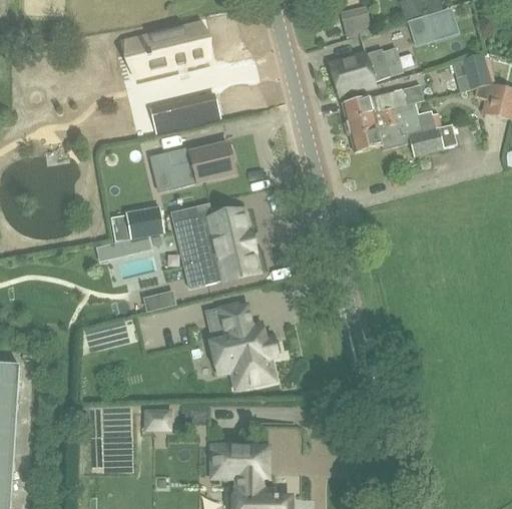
[(407,18),(424,11),(418,0),(399,0),(407,18)]
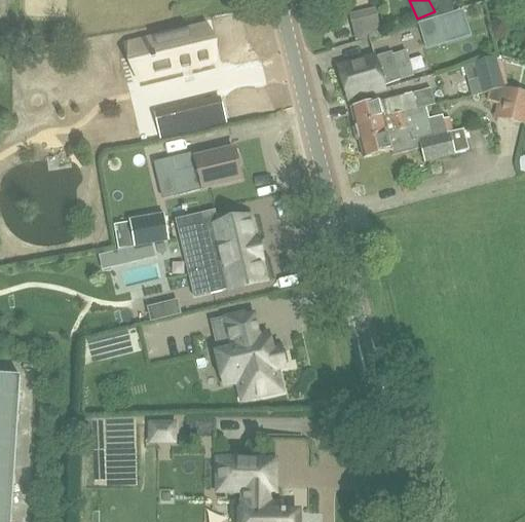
[(435,0),(437,12),(452,8),(451,0),(435,0)]
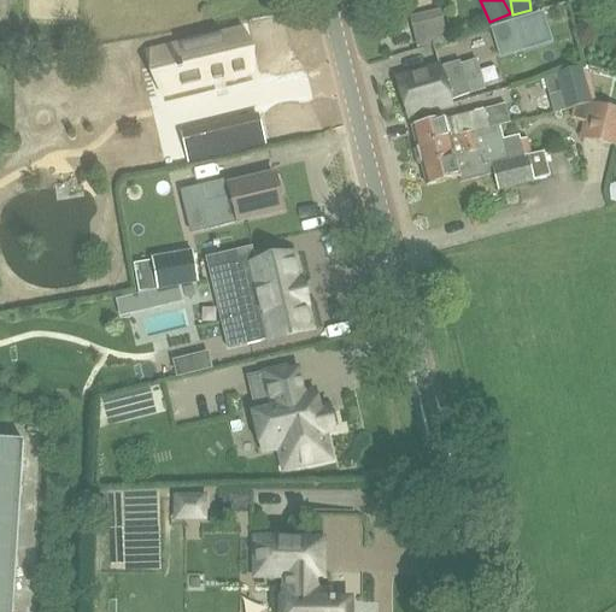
[(416,43),(447,36),(440,5),(409,12),(416,43)]
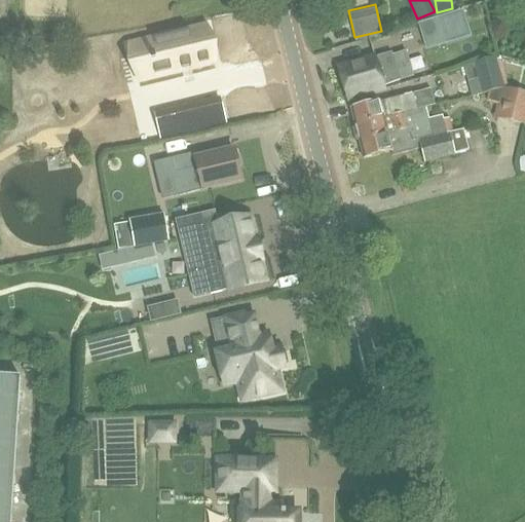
[(437,12),(445,38),(469,31),(460,6),(452,8),(437,12)]
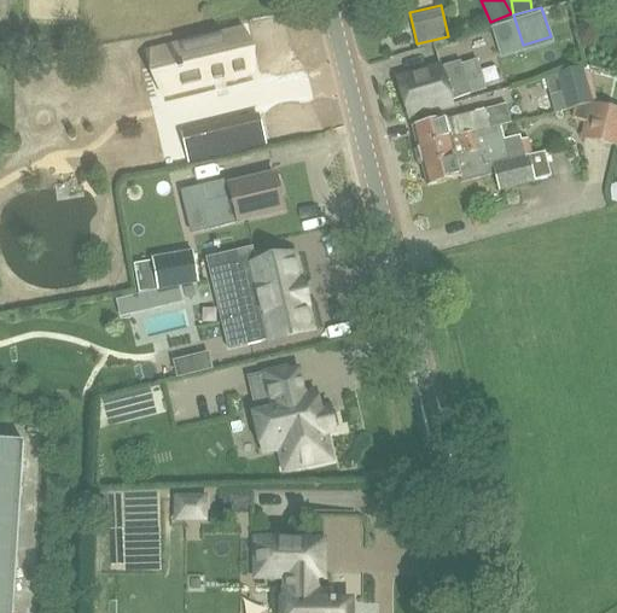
[(250,68),(244,41),(242,29),(152,50),(161,88),(213,76),(213,77),(223,74),(243,69),(250,68)]
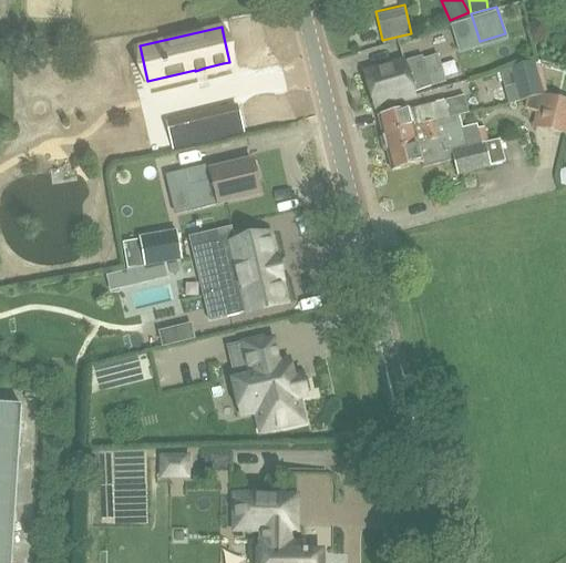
[(436,51),(422,55),(421,53),(402,59),(402,58),(363,69),(373,104),(412,93),(411,88),(430,82),(444,78),(436,51)]
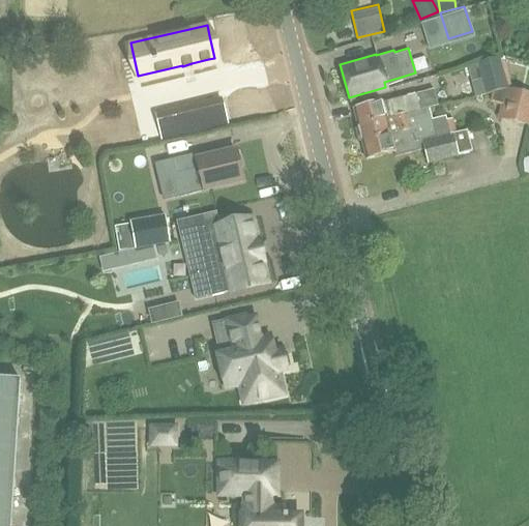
[(485,92),(503,88),(507,84),(499,54),(476,59),(480,76),(483,91),(485,92)]
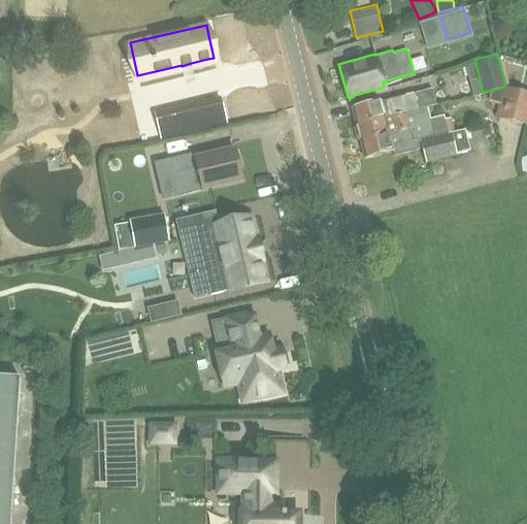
[(472,93),(482,91),(479,75),(468,78),(472,93)]
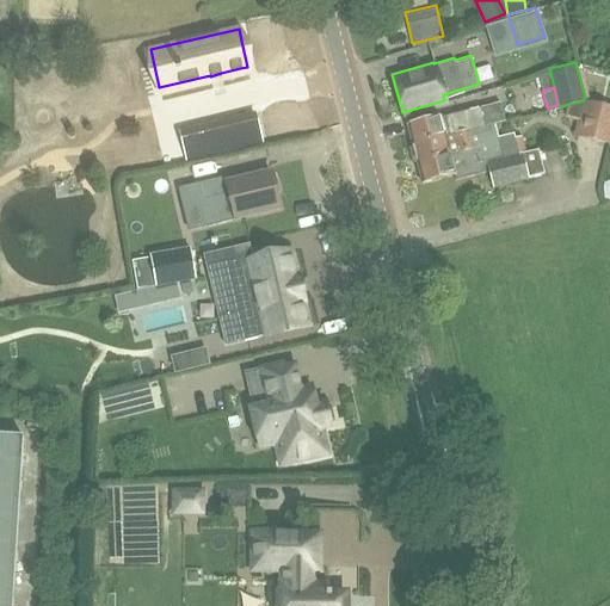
[(609,103),(596,99),(586,136),(609,142),(609,141),(609,103)]
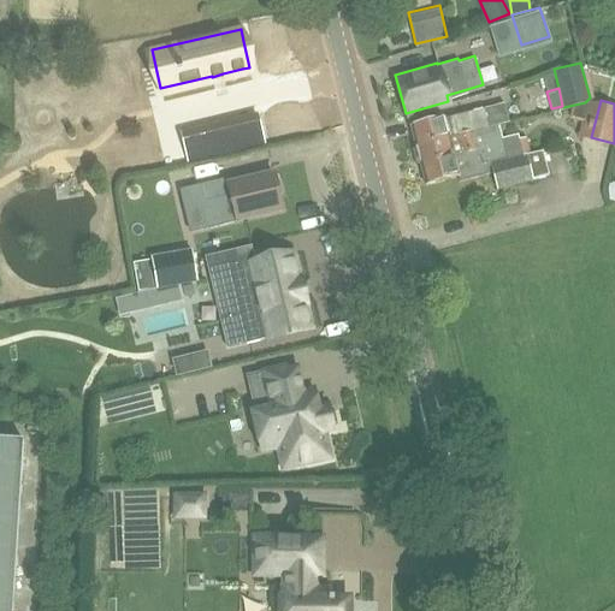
[(199,102),(201,125),(213,124),(212,101),(199,102)]
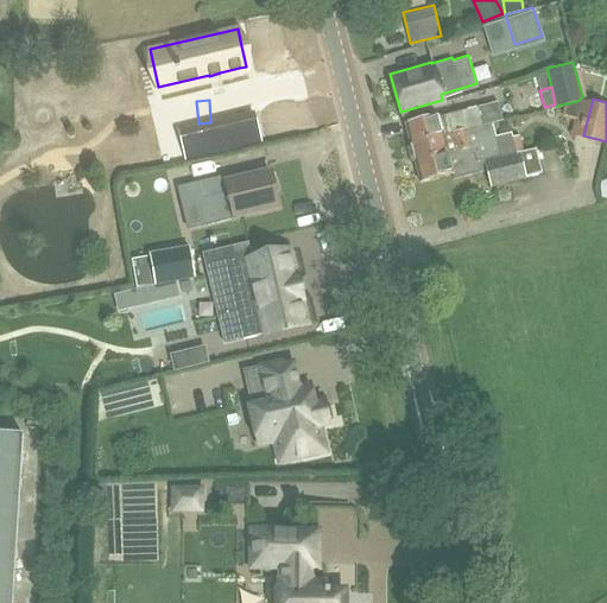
[(450,134),(467,129),(467,128),(482,124),(478,103),(404,121),(410,141),(449,131),(450,134)]
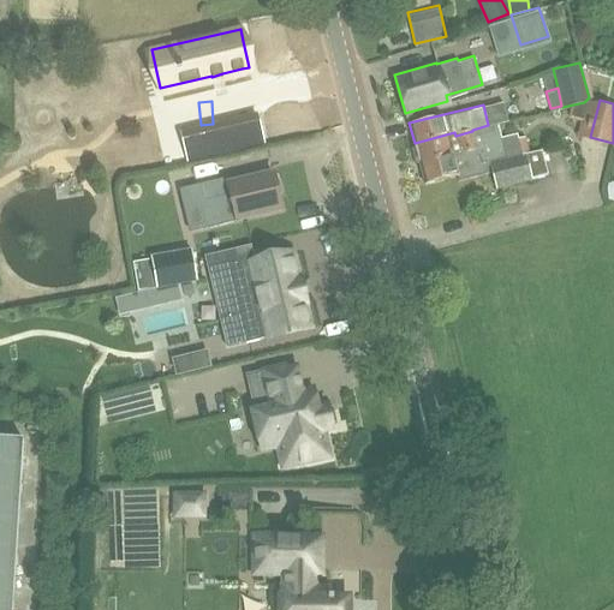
[(272,118),(236,126),(239,144),(275,136),(272,118)]
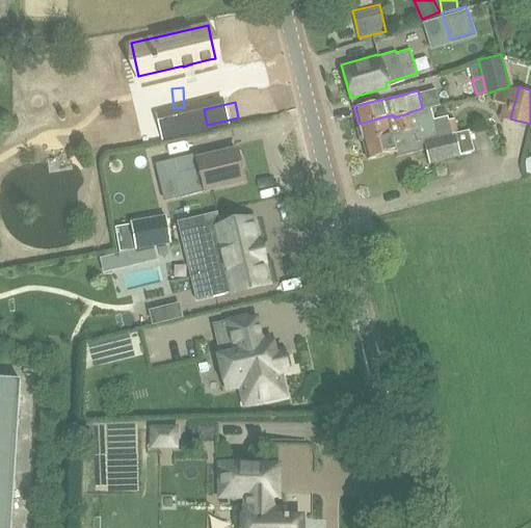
[(436,134),(430,107),(422,108),(408,112),(408,113),(394,117),(393,114),(359,124),(362,140),(397,131),(396,128),(412,124),(413,129),(427,126),(429,135),(436,134)]
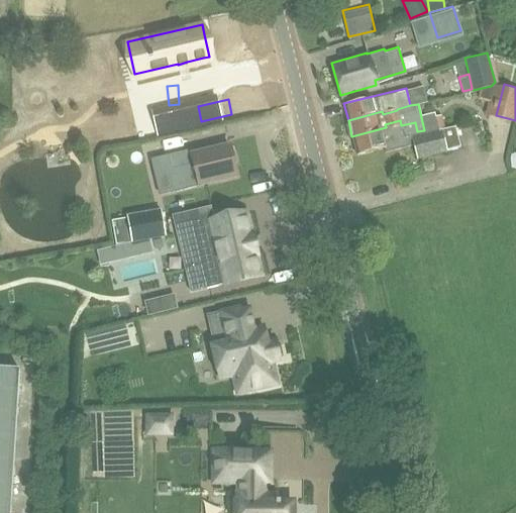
[(163,133),(160,117),(127,124),(130,141),(163,133)]
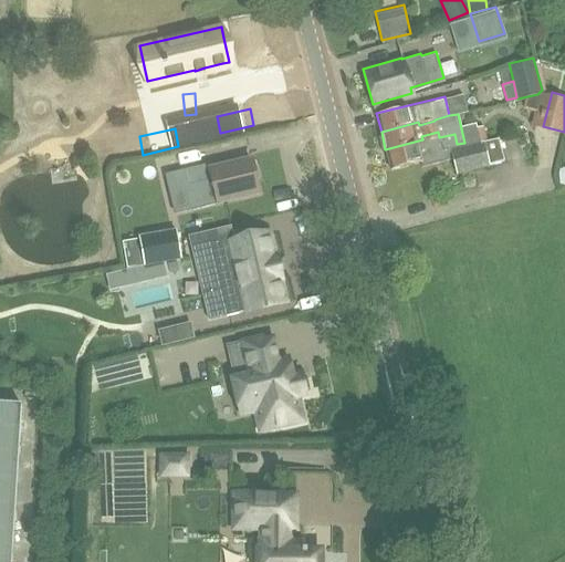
[(439,137),(438,132),(421,136),(422,139),(385,149),(389,167),(418,159),(419,165),(451,156),(456,170),(502,157),(495,135),(464,144),(464,143),(457,144),(454,134),(439,137)]
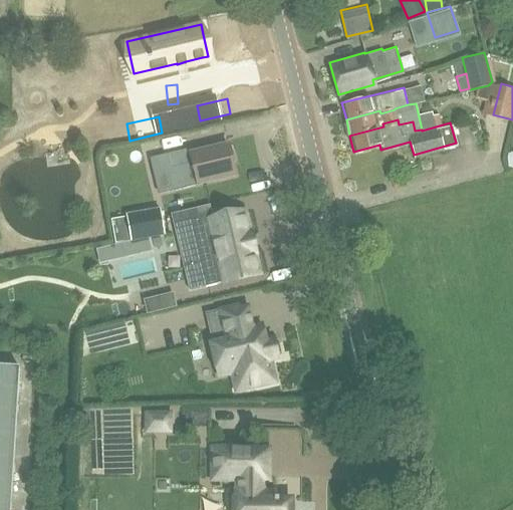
[(177,153),(167,156),(174,186),(195,181),(235,171),(233,163),(236,159),(233,147),(229,146),(228,143),(194,151),(193,146),(177,150),(177,153)]
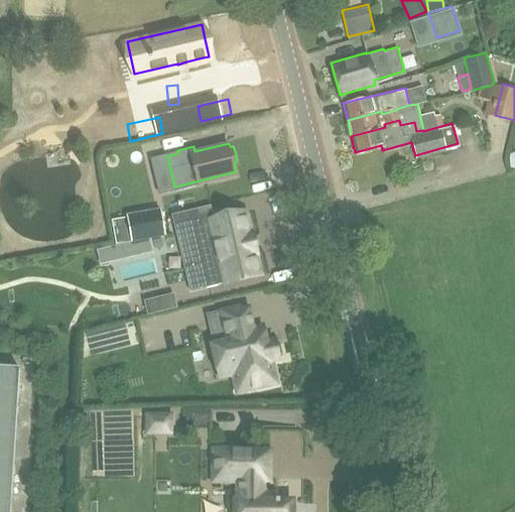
[(128,189),(135,211),(165,201),(158,179),(128,189)]
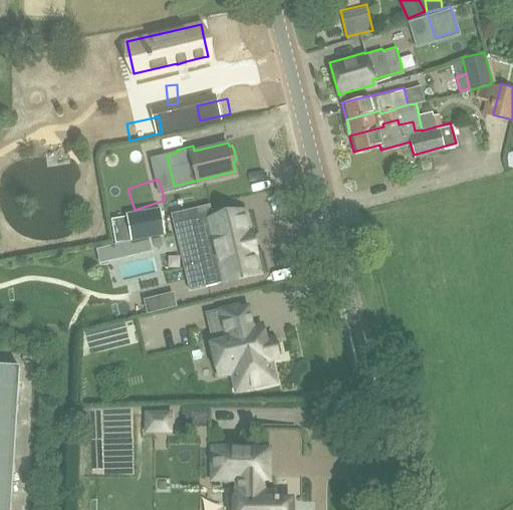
[(187,209),(172,212),(175,227),(191,223),(200,261),(184,264),(184,265),(200,262),(205,284),(259,271),(254,251),(255,251),(250,230),(249,230),(244,209),(198,220),(195,207),(187,209)]
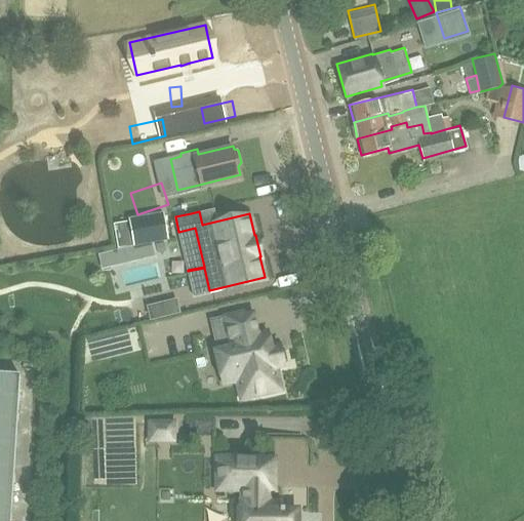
[(128,218),(133,244),(149,241),(167,238),(162,212),(128,218)]
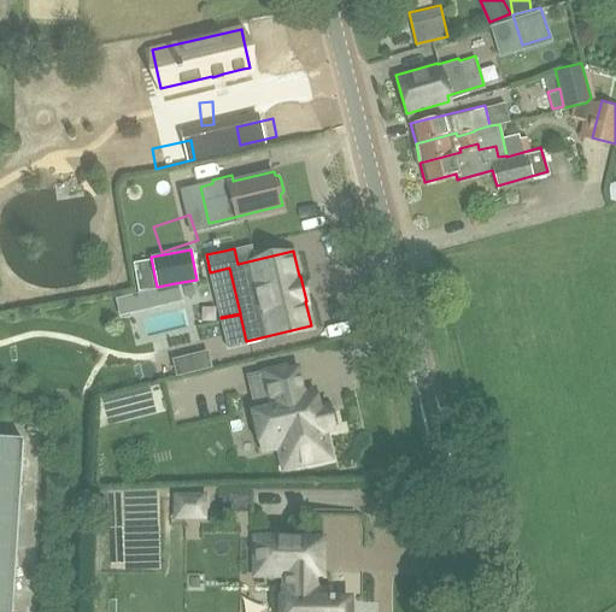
[(116,296),(121,315),(181,300),(176,283),(175,283),(157,287),(116,296)]
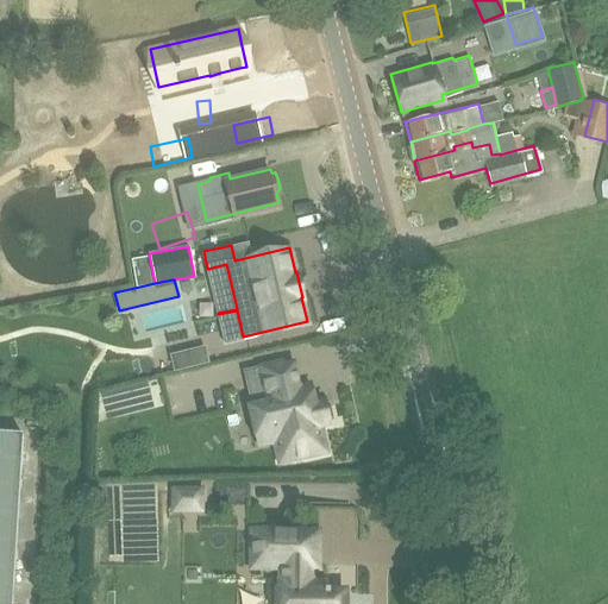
[(204,345),(170,352),(174,369),(207,360),(204,345)]
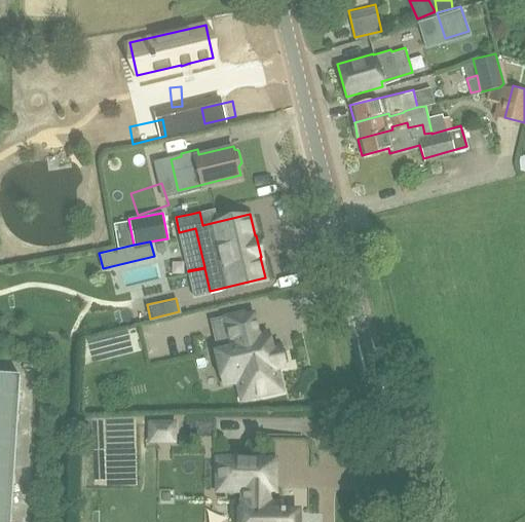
[(242,310),(211,318),(217,349),(216,349),(216,351),(219,365),(219,367),(222,380),(223,381),(224,381),(235,379),(237,378),(241,398),(282,388),(276,366),(285,364),(284,361),(288,361),(285,346),(280,347),(279,344),(270,346),(267,330),(257,332),(256,330),(253,315),(253,312),(244,314),(242,310)]
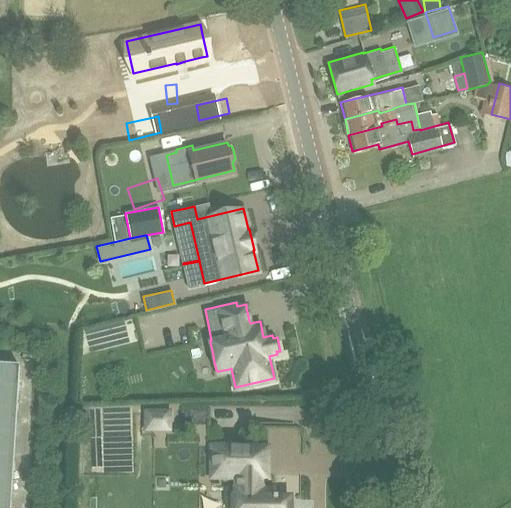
[(0,507),(8,507),(18,364),(0,362),(0,507)]
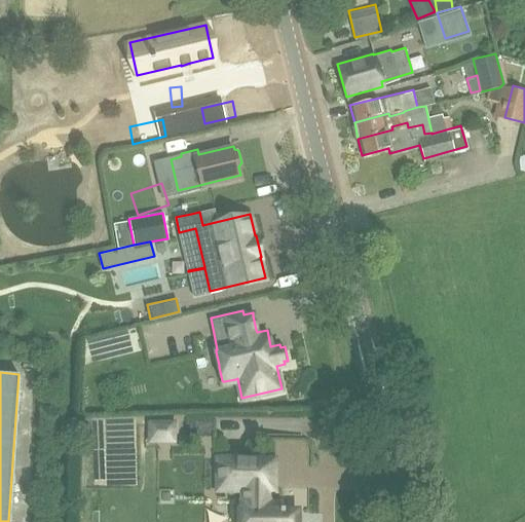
[(173,418),(149,418),(150,439),(173,438),(173,418)]
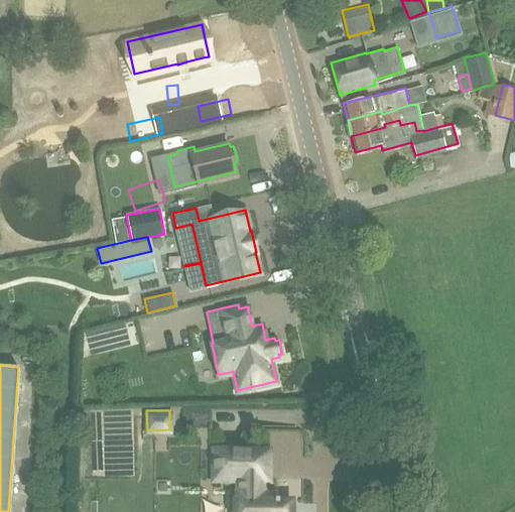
[(236,491),(236,510),(253,510),(253,511),(290,511),(290,500),(279,500),(279,498),(275,498),(275,492),(262,492),(262,477),(262,476),(247,476),(247,450),(214,449),(214,477),(239,478),(238,491),(236,491)]
